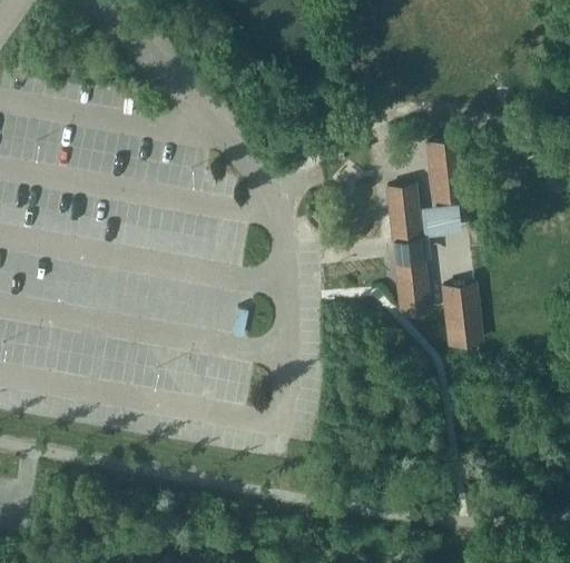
[(458,142),(426,146),(432,204),(464,200),(458,142)]
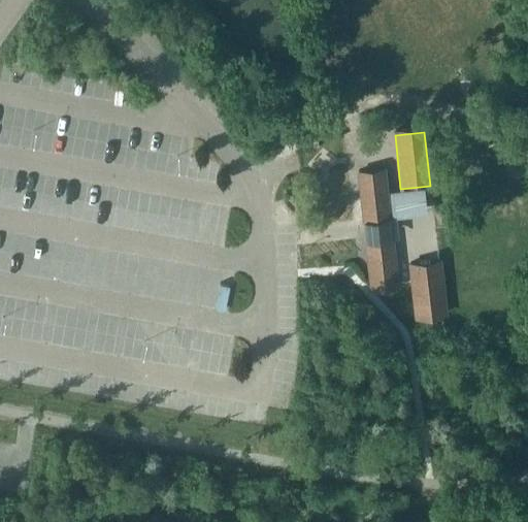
[(358,176),(363,226),(388,223),(383,174),(358,176)]
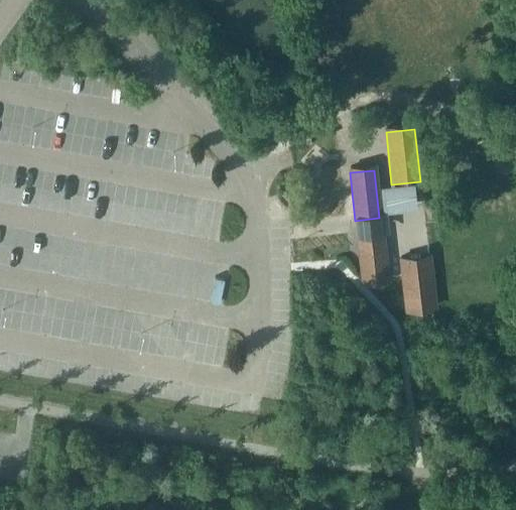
[(383,214),(417,212),(415,186),(382,188),(383,214)]
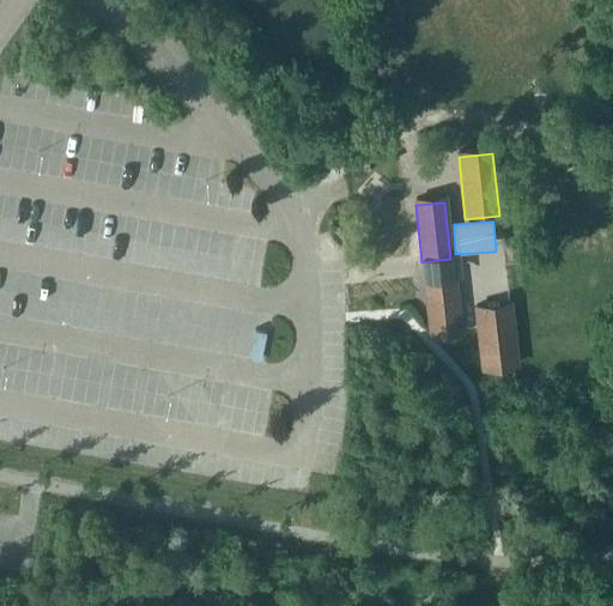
[(459,338),(453,280),(424,284),(431,341),(459,338)]
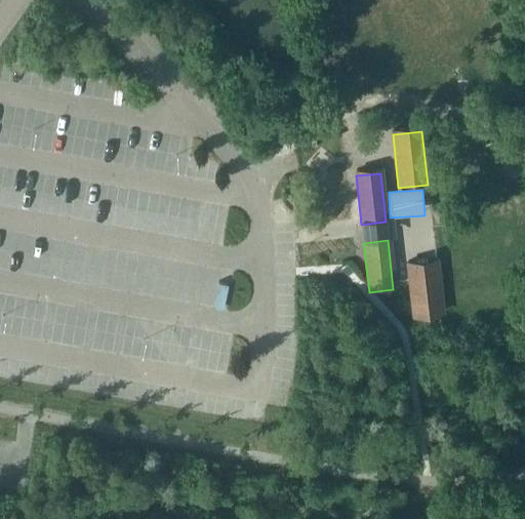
[(438,263),(406,266),(412,321),(443,317),(438,263)]
